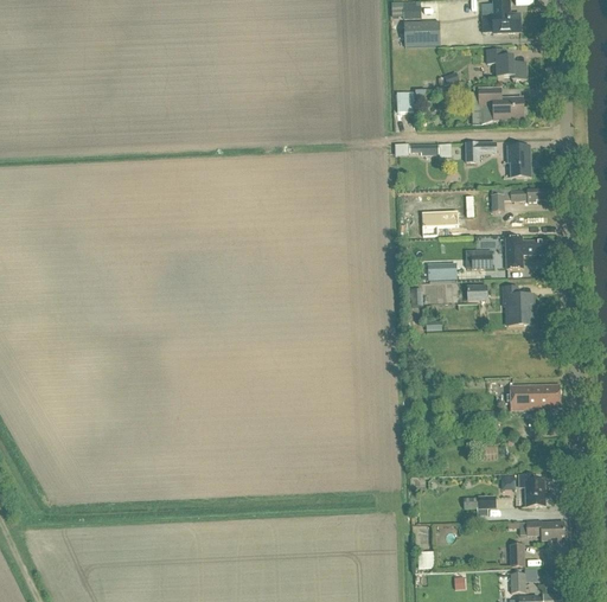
[(400,10),(400,17),(419,17),(417,0),(403,0),(390,1),(391,10),(400,10)]
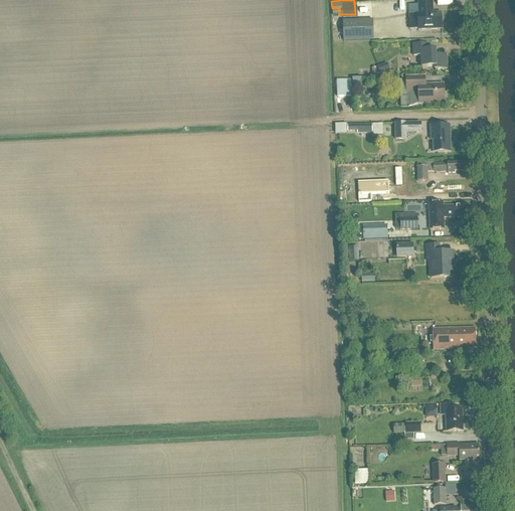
[(433,0),(418,1),(419,11),(418,11),(418,27),(442,26),(442,10),(434,10),(433,0)]
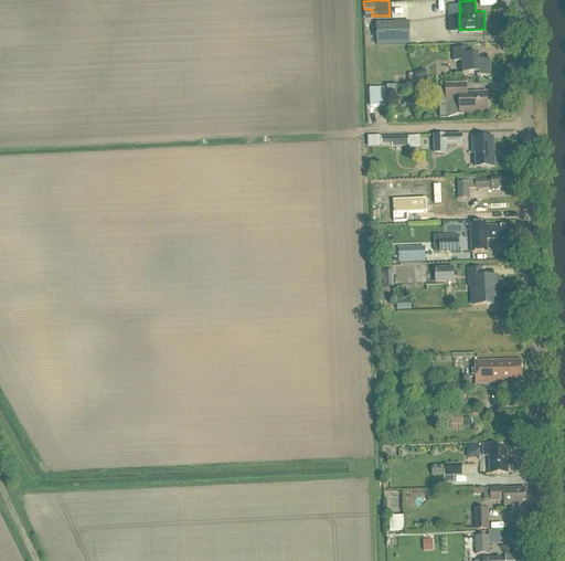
[(409,19),(376,21),(377,43),(411,42),(409,19)]
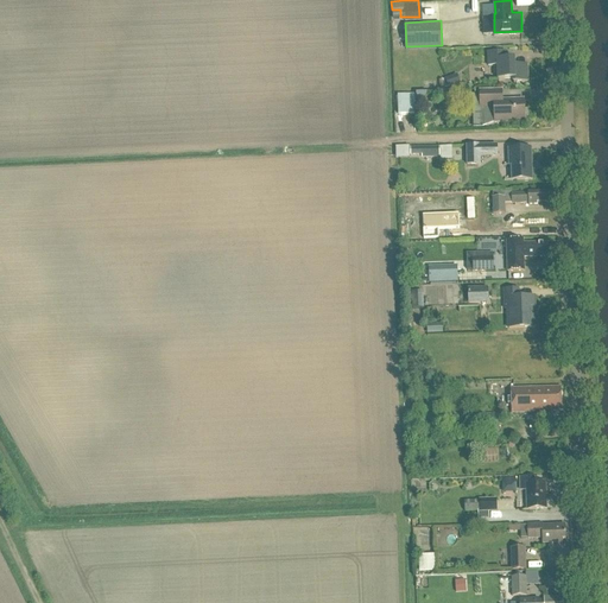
[(506,50),(488,50),(488,64),(498,64),(498,77),(513,76),(513,78),(531,78),(531,61),(518,62),(517,56),(506,57),(506,50)]
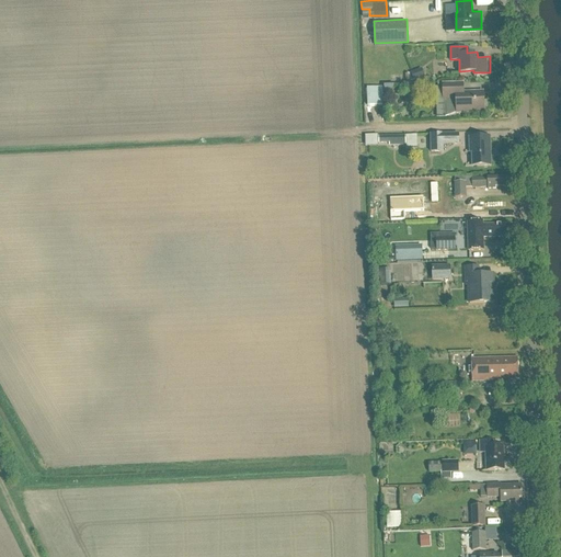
[(425,76),(421,67),(411,70),(414,80),(425,76)]
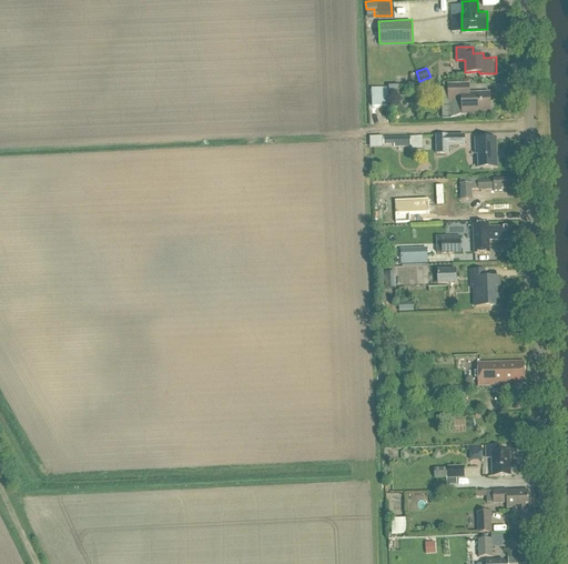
[(455,114),(454,114),(454,116),(463,111),(463,112),(490,111),(489,92),(469,93),(469,82),(448,82),(449,99),(453,99),(453,100),(454,100),(455,114)]
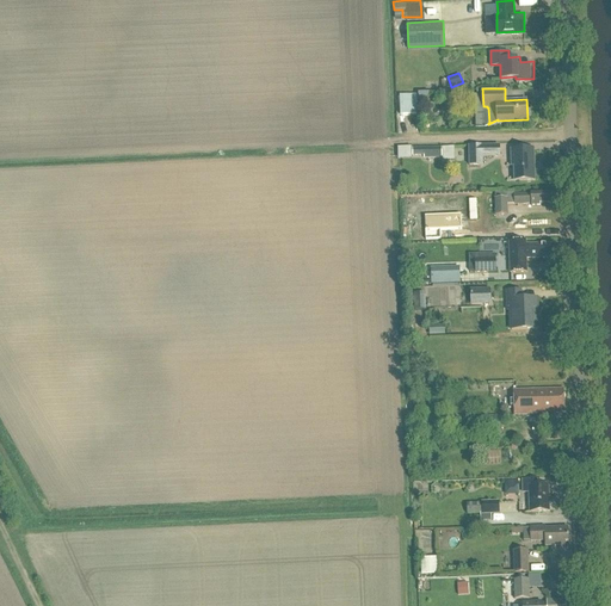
[(418,91),(400,92),(400,112),(419,111),(418,91)]
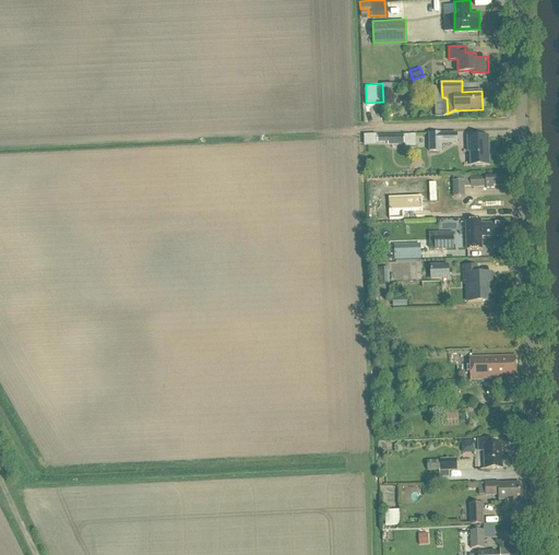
[(360,132),(361,142),(373,142),(373,131),(360,132)]
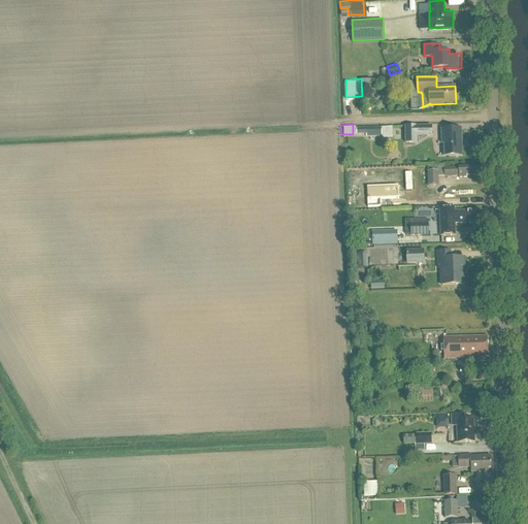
[(404,124),(404,141),(417,141),(416,134),(431,133),(431,124),(404,124)]
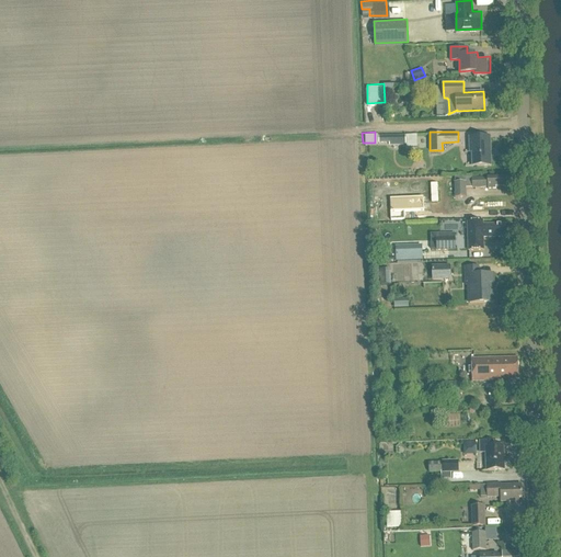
[(378,134),(378,141),(388,141),(388,143),(404,143),(404,134),(378,134)]
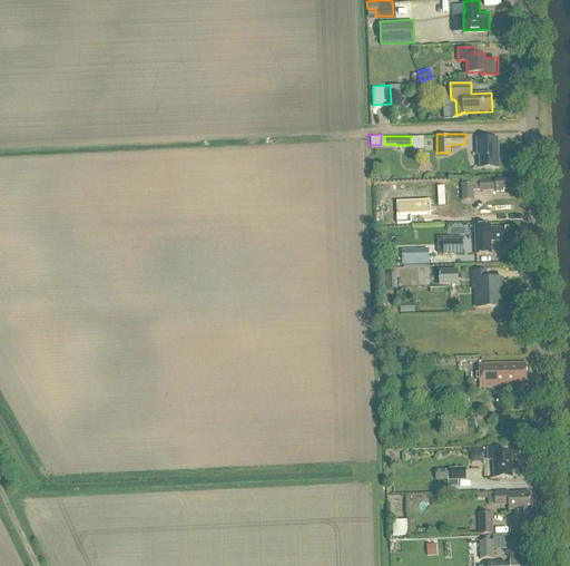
[(479,150),(479,166),(498,165),(497,138),(477,138),(477,152),(479,150)]
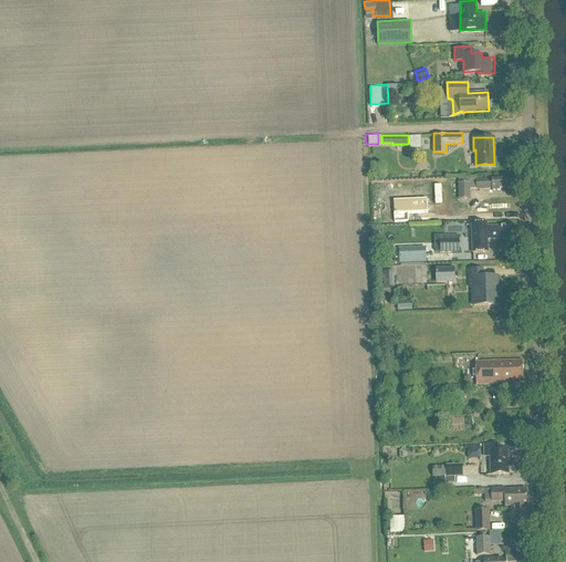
[(459,180),(459,197),(471,197),(471,186),(491,186),(491,188),(501,188),(500,186),(511,185),(511,176),(477,177),(477,176),(459,176),(459,180)]
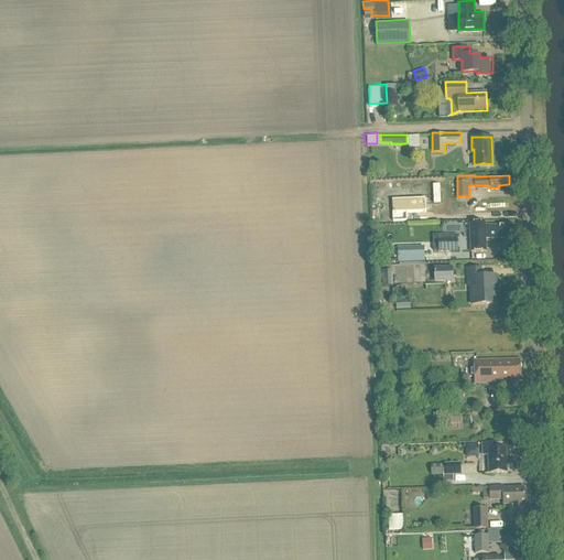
[(441,181),(431,181),(432,200),(441,200),(441,181)]
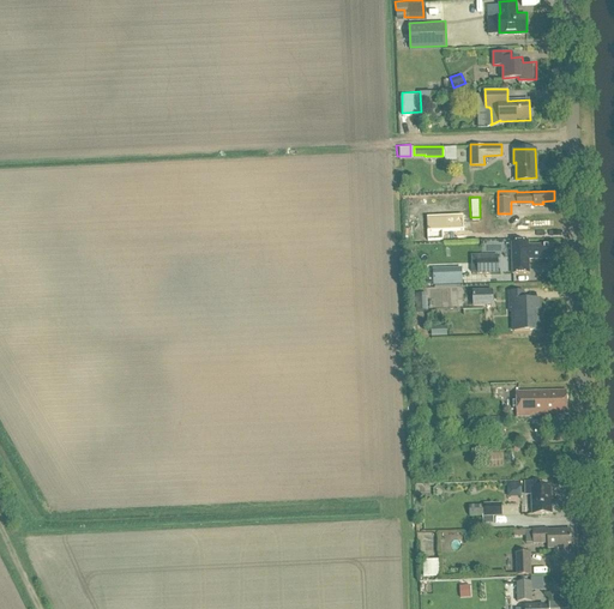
[(500,247),(500,237),(487,237),(487,247),(500,247)]
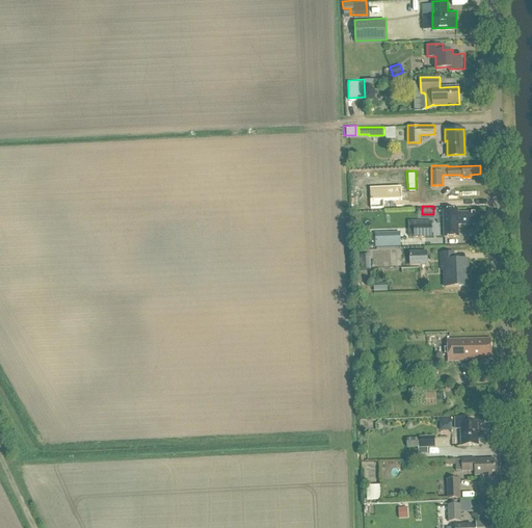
[(480,222),(480,210),(458,211),(458,208),(444,208),(444,235),(458,235),(458,222),(480,222)]
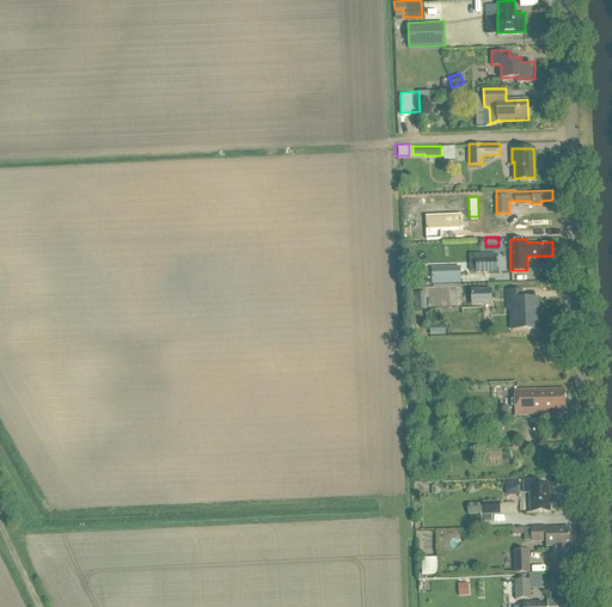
[(496,251),(470,252),(470,270),(476,269),(476,271),(497,270),(496,251)]
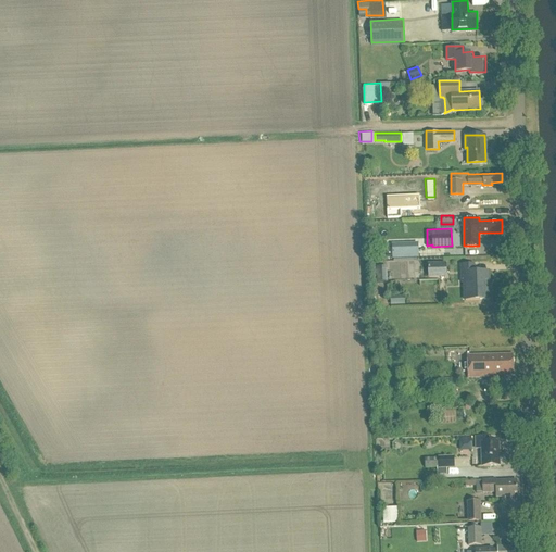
[(388,240),(388,255),(415,254),(414,239),(388,240)]
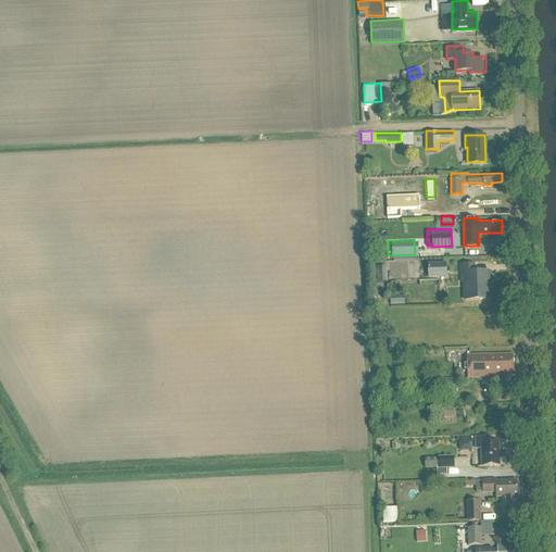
[(446,274),(445,260),(428,261),(428,275),(446,274)]
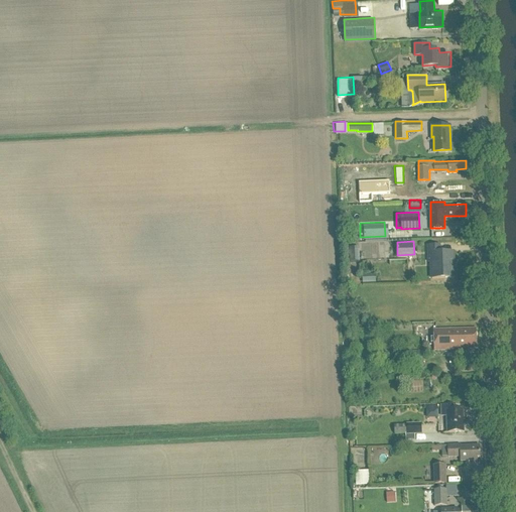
[(440,242),(428,242),(429,258),(432,258),(432,275),(455,274),(454,249),(440,249),(440,242)]
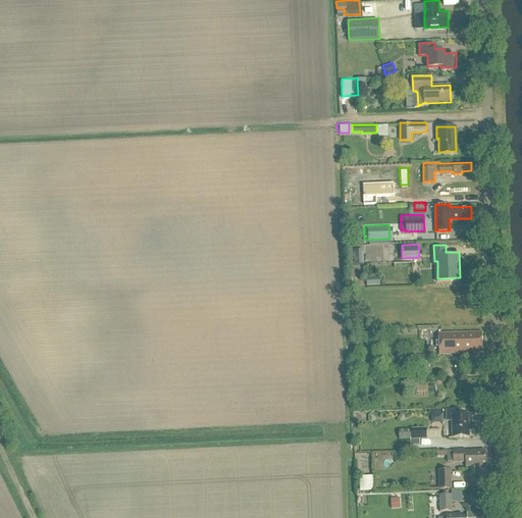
[(363,263),(363,248),(355,249),(355,263),(363,263)]
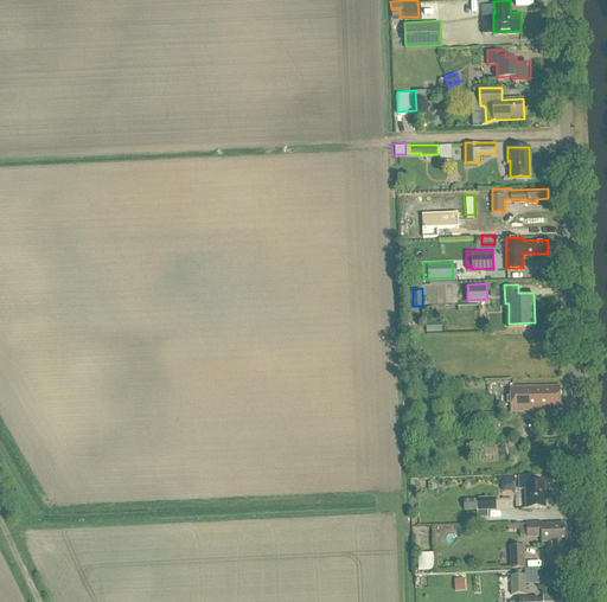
[(561,383),(510,385),(511,409),(545,408),(545,407),(561,407),(561,383)]
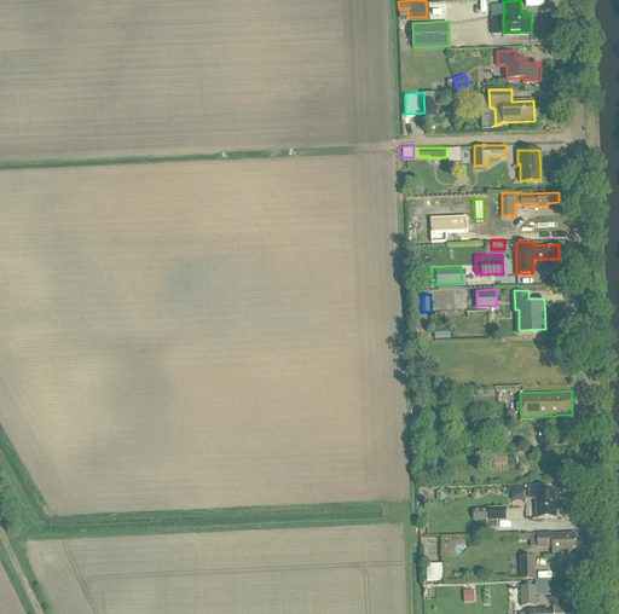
[(525,498),(525,482),(509,482),(509,498),(525,498)]
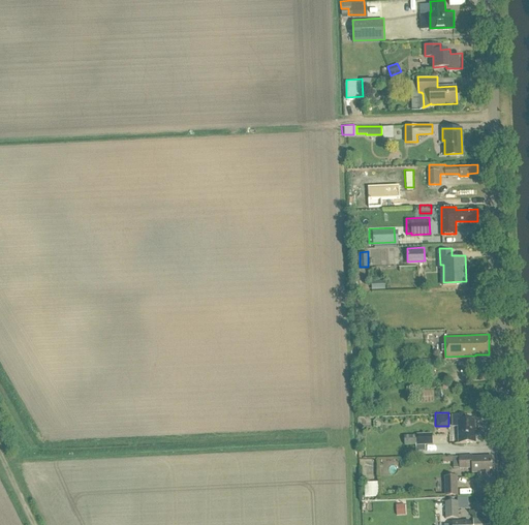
[(467,412),(453,412),(453,424),(459,423),(459,439),(475,439),(474,418),(468,418),(467,412)]
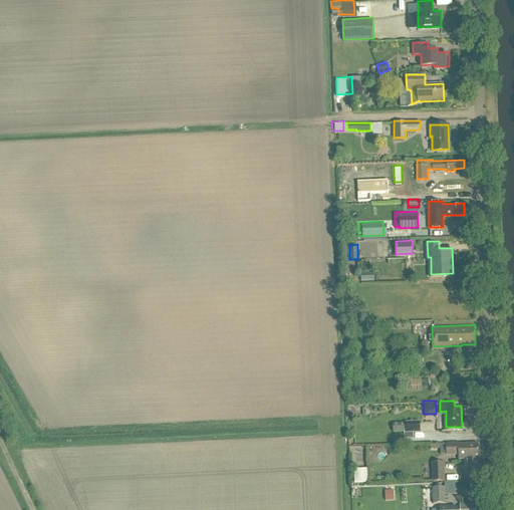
[(405,421),(393,422),(393,429),(420,429),(420,419),(405,420),(405,421)]
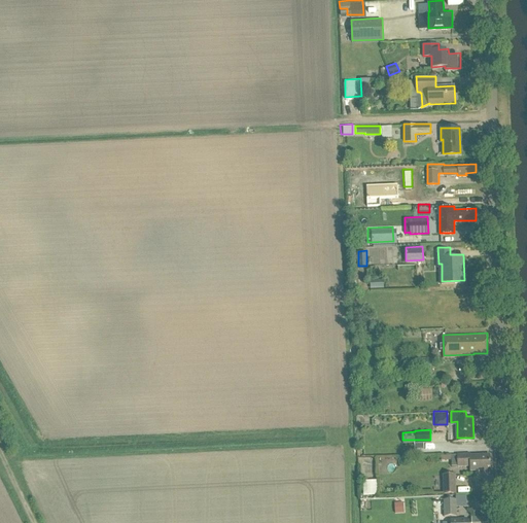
[(458,465),(470,464),(470,467),(487,467),(487,464),(490,464),(489,453),(471,454),(470,451),(457,452),(458,465)]
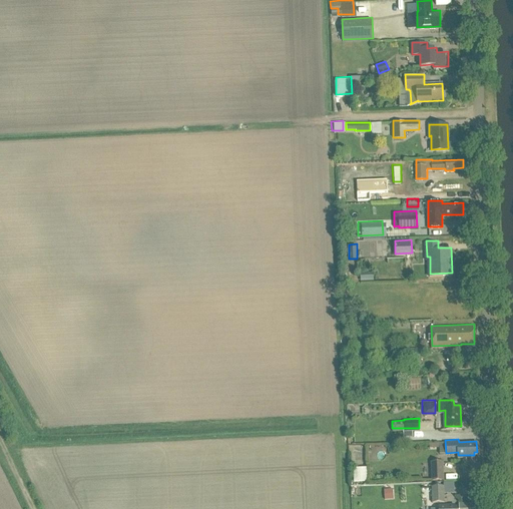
[(443,459),(431,460),(432,479),(444,478),(443,459)]
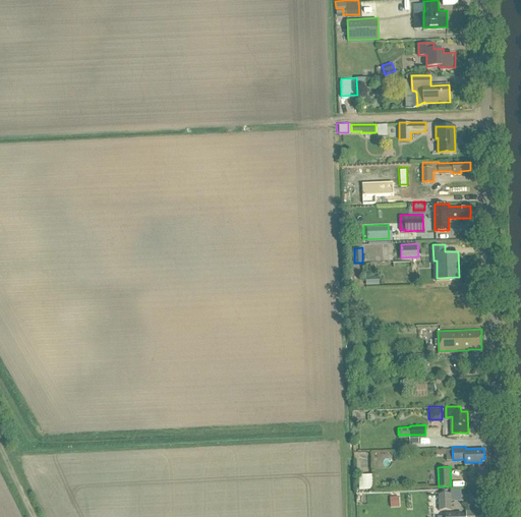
[(372,472),(358,473),(359,487),(373,486),(372,472)]
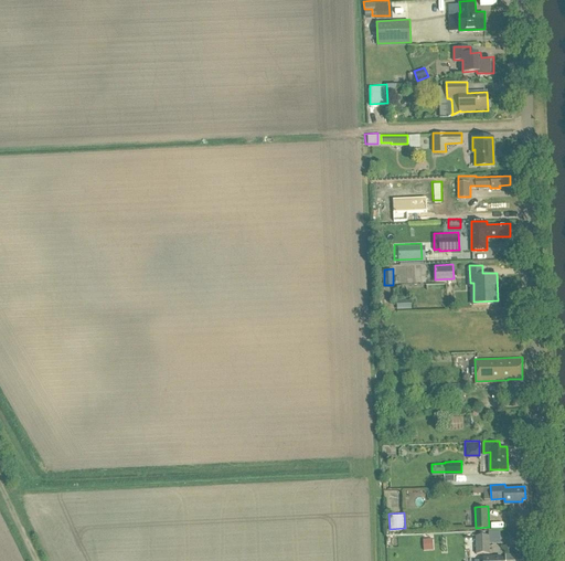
[(490,551),(489,533),(476,533),(476,552),(490,551)]
